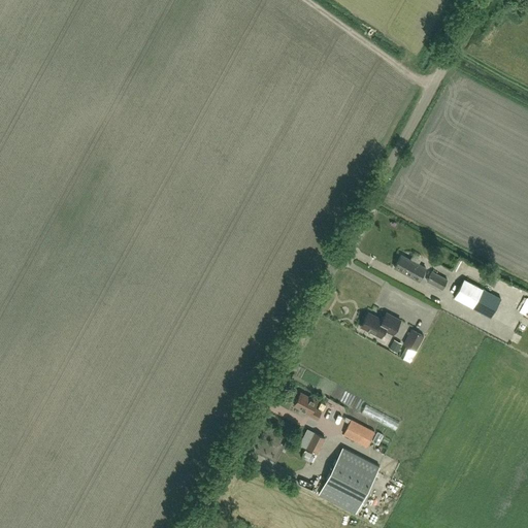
[(419,281),(426,268),(401,255),(395,268),(419,281)]
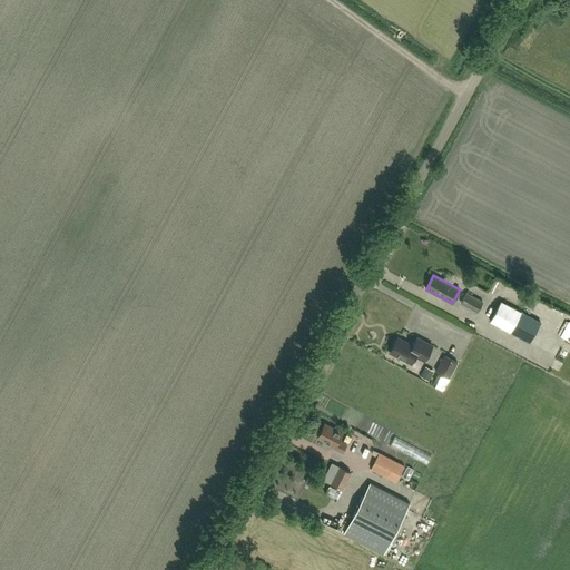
[(461,304),(465,306),(477,312),(482,302),(467,293),(461,304)]
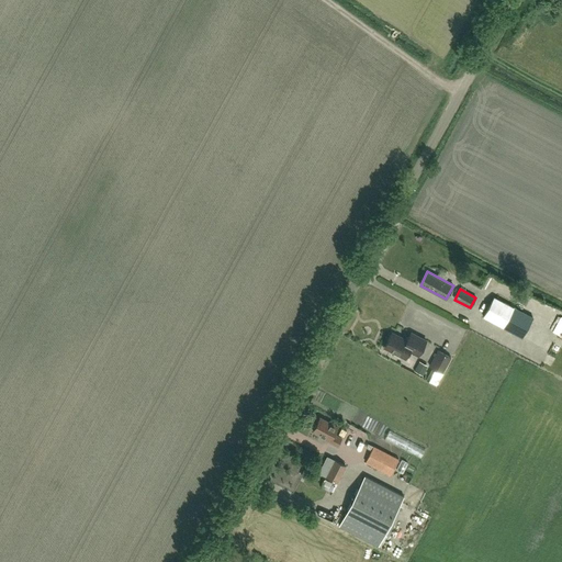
[(483,316),(523,337),(532,318),(493,298),(483,316)]
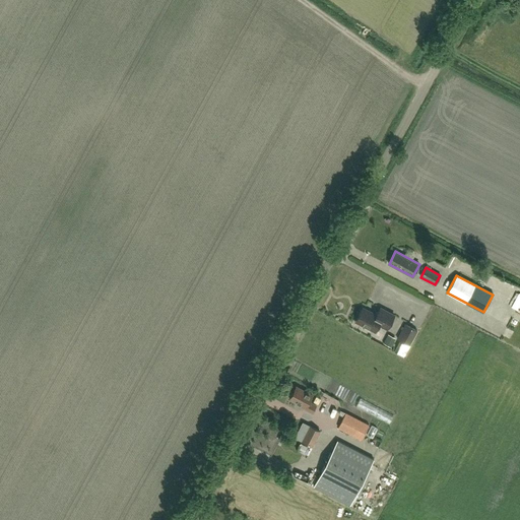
[(373,322),(377,316),(363,309),(355,322),(375,332),(379,325),(373,322)]
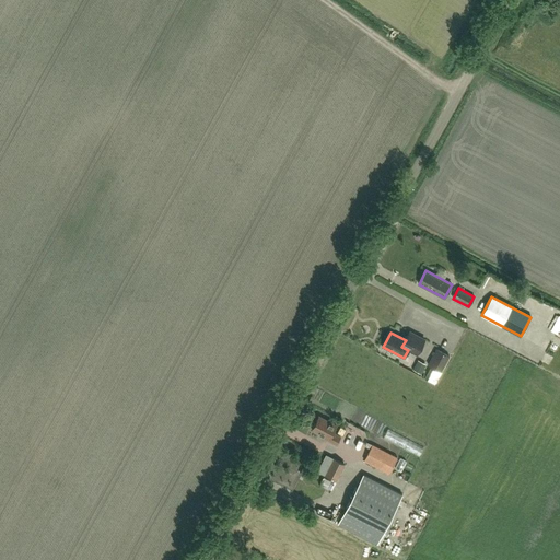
[(409,333),(406,340),(401,347),(408,350),(417,354),(424,340),(409,333)]
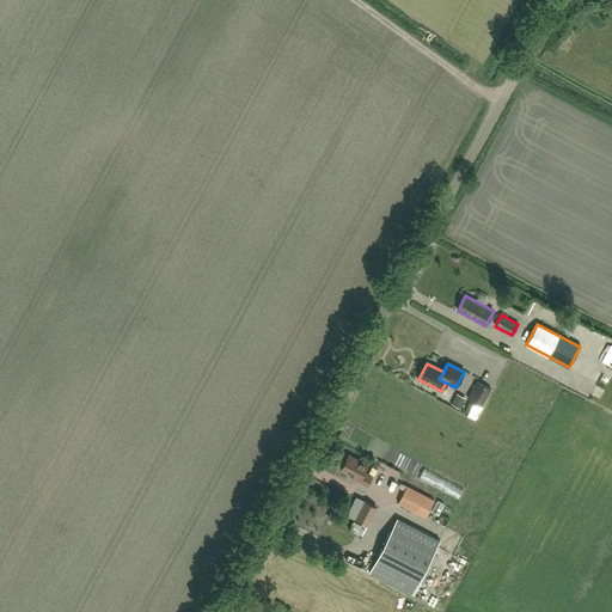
[(467,399),(472,402),(465,414),(475,420),(482,407),(491,390),(478,383),(467,399)]
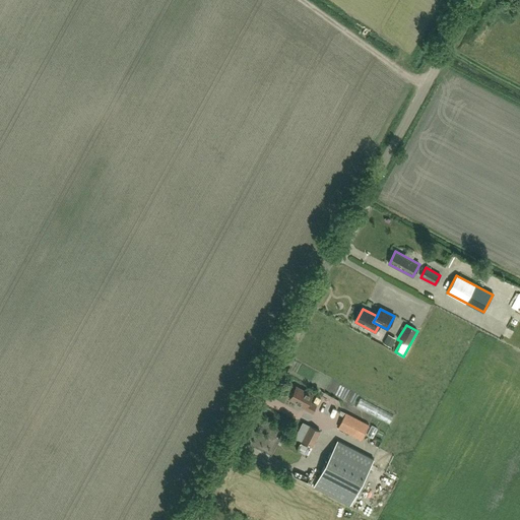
[(389,334),(384,343),(392,347),(397,338),(389,334)]
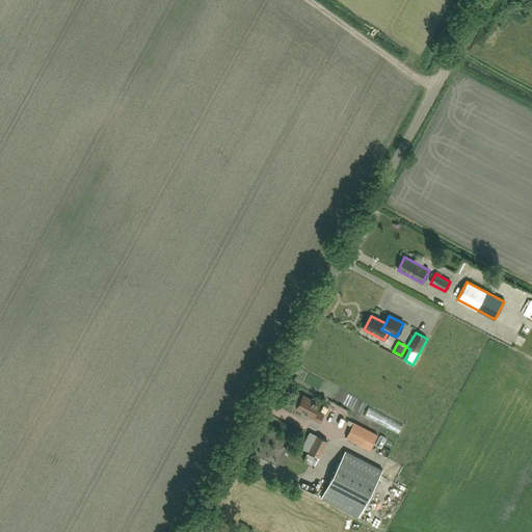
[(320,423),(323,416),(316,411),(320,404),(303,396),(296,408),(312,417),(312,419),(320,423)]
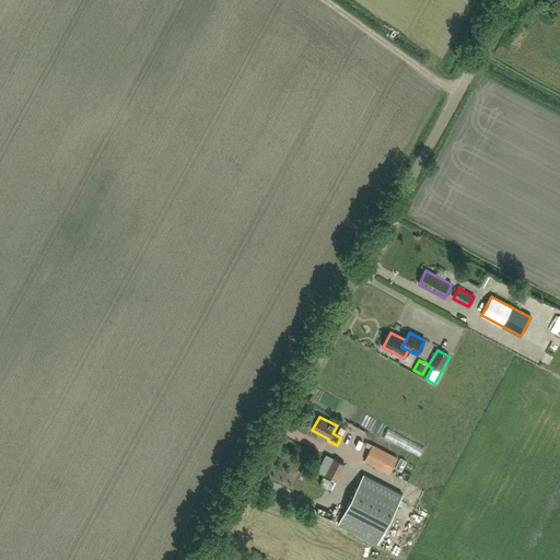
[(372,445),(364,461),(389,474),(397,458),(372,445)]
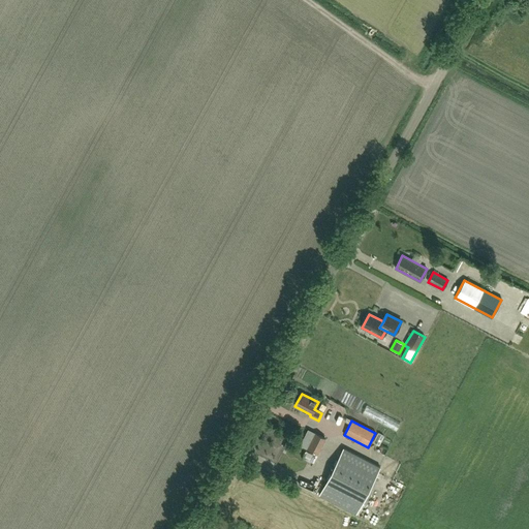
[(317,455),(324,440),(315,435),(307,449),(317,455)]
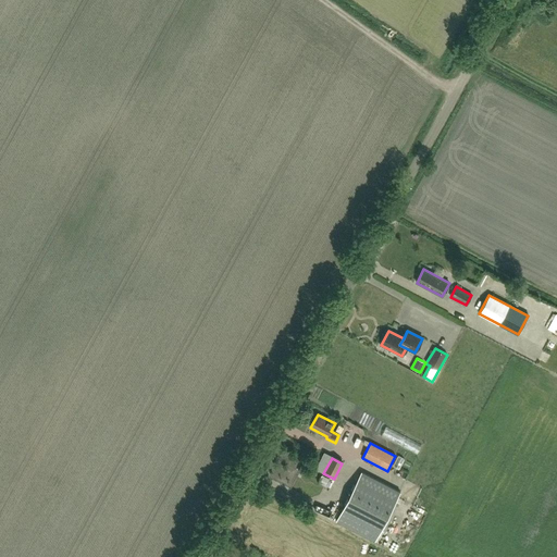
[(401,491),(362,470),(337,519),(376,539),(401,491)]
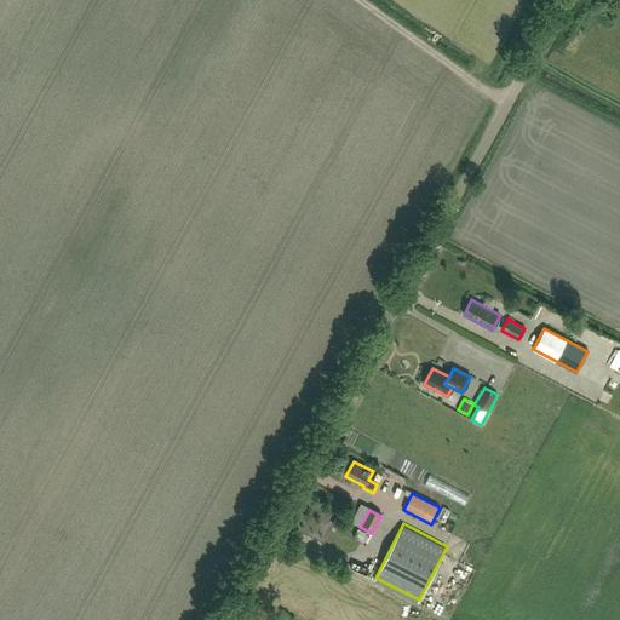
All buildings are outlined.
